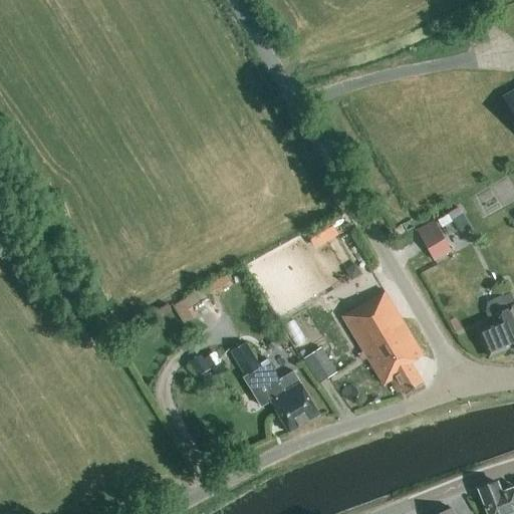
[(513,91),(503,97),(513,115),(513,91)]
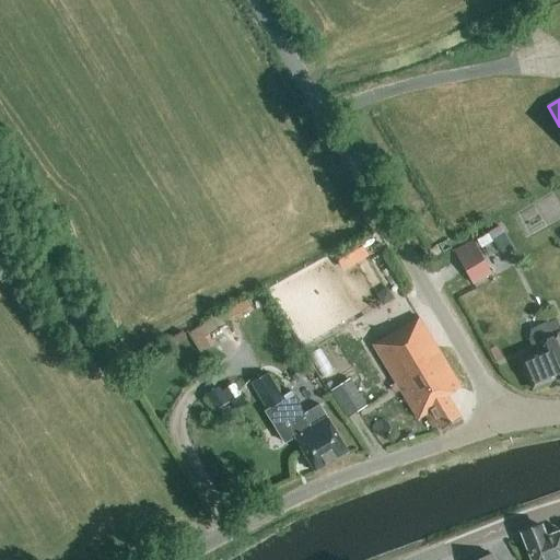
[(473,286),(492,275),(473,241),(454,252),(473,286)]
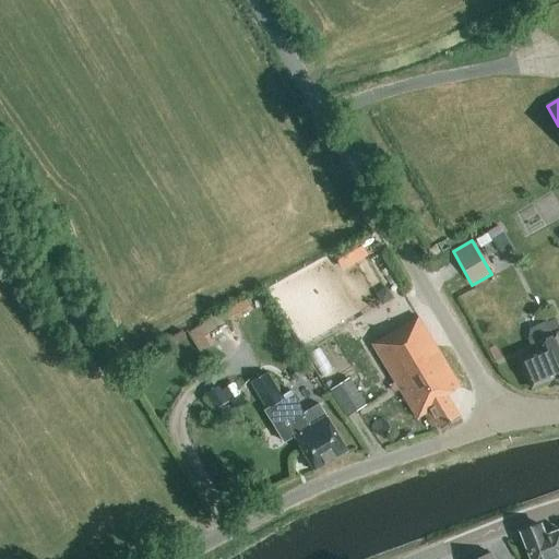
[(359,241),(336,256),(343,266),(367,252),(359,241)]
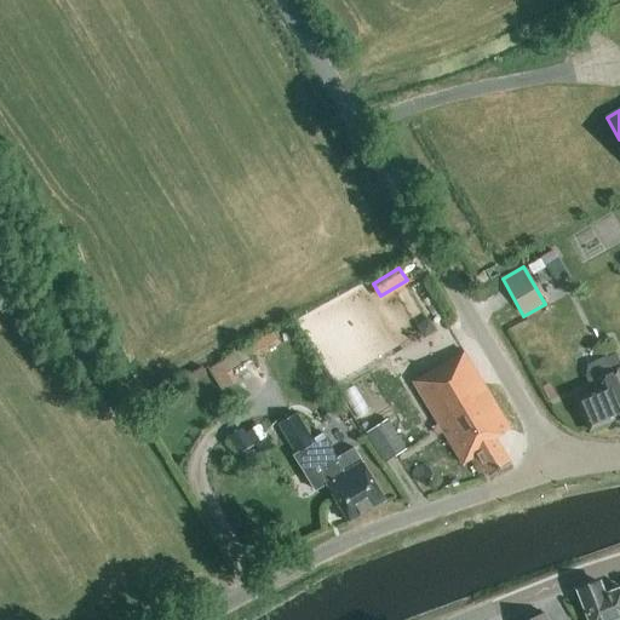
[(424,287),(390,308),(409,339),(443,320),(424,287)]
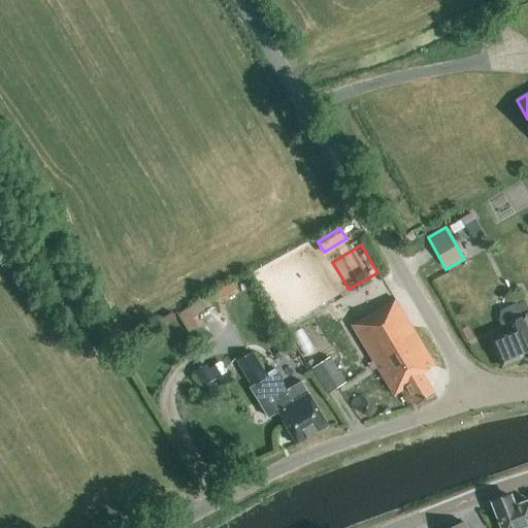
[(238,294),(232,284),(178,316),(190,335),(200,329),(194,318),(218,304),(219,305),(238,294)]
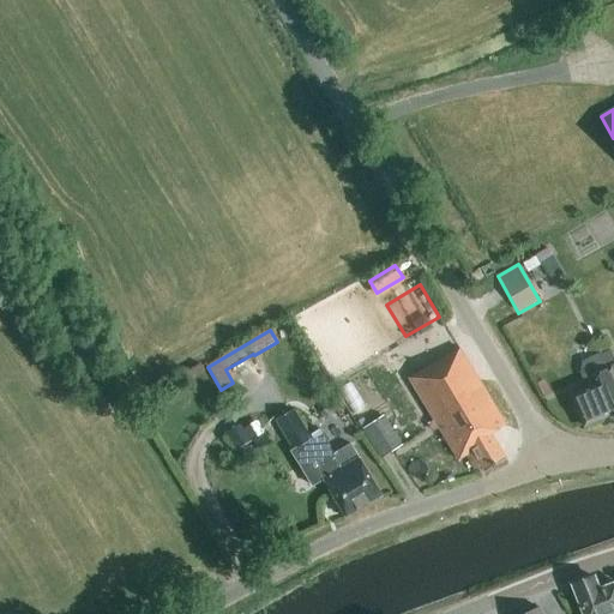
[(506,459),(491,435),(505,426),(458,349),(408,380),(458,461),(467,456),(474,469),(480,465),(485,473),(506,459)]
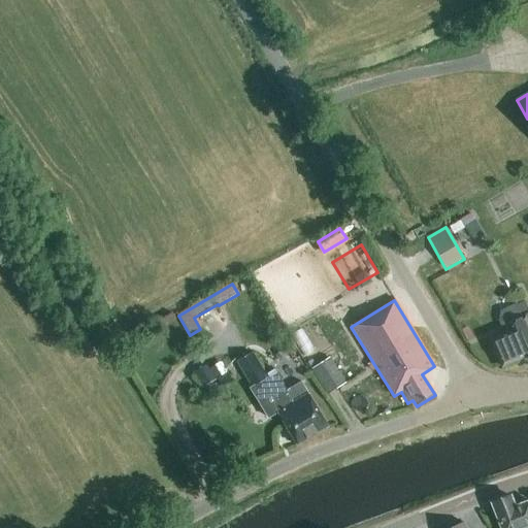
[(514,331),(491,341),(502,367),(524,357),(525,360),(527,360),(527,308),(525,302),(517,305),(522,317),(509,323),(514,331)]
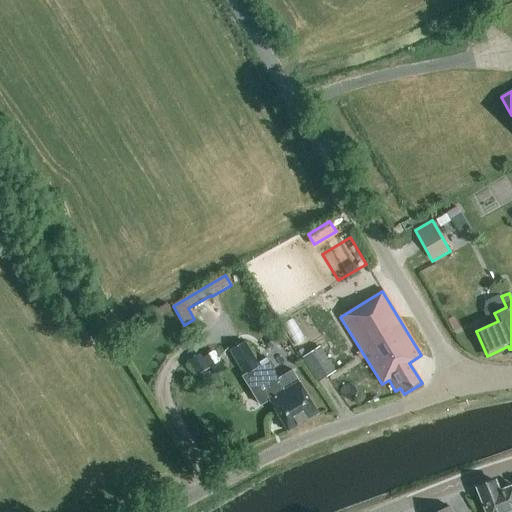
[(258,363),(247,344),(233,353),(246,375),(244,377),(261,406),(270,401),(288,432),(318,414),(300,382),(299,382),(292,371),(279,379),(267,358),(258,363)]
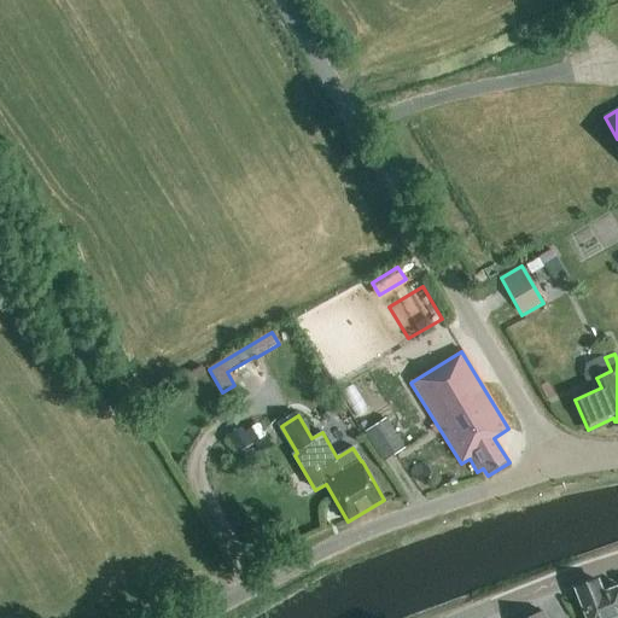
[(407,449),(388,418),(363,433),(383,464),(407,449)]
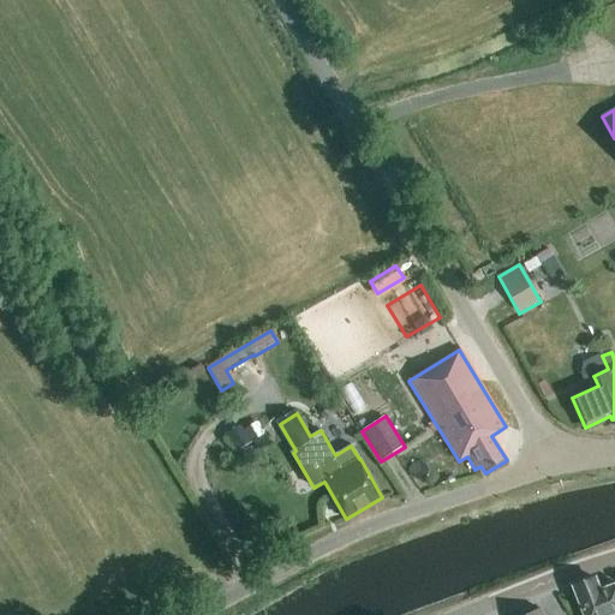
[(425,459),(437,452),(425,431),(413,439),(425,459)]
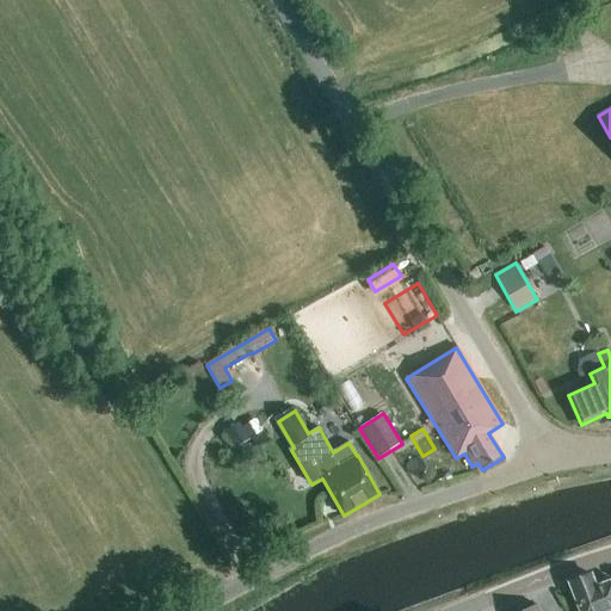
[(610,610),(610,580),(596,587),(592,575),(569,584),(579,610),(610,610)]
